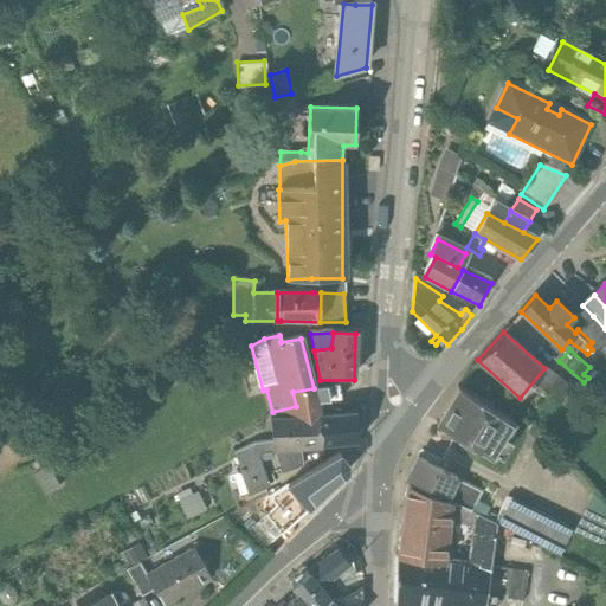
[(559,361),(537,387),(559,405),(577,384),(581,386),(584,382),(559,361)]
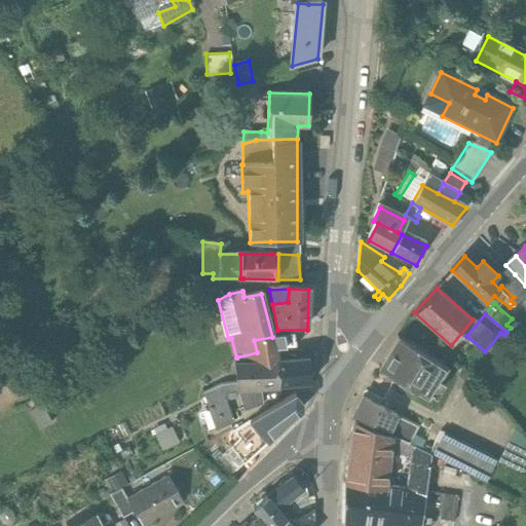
[(194,315),(181,322),(186,330),(198,323),(194,315)]
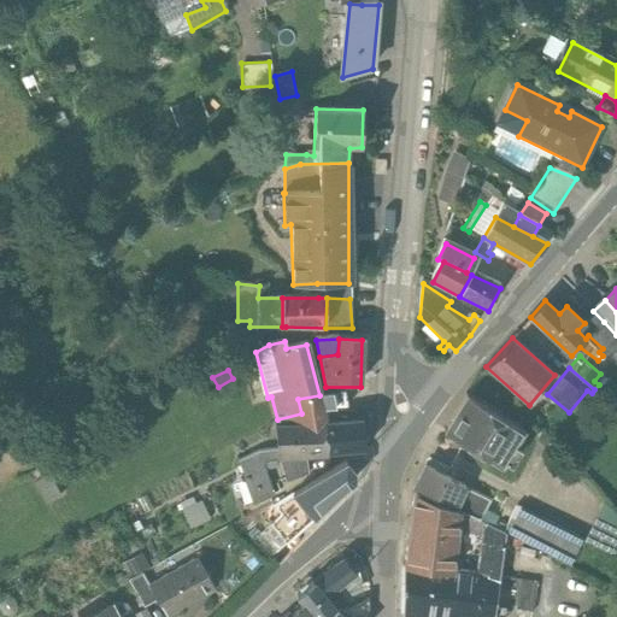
[(328,395),(329,403),(329,409),(347,409),(345,394),(328,395)]
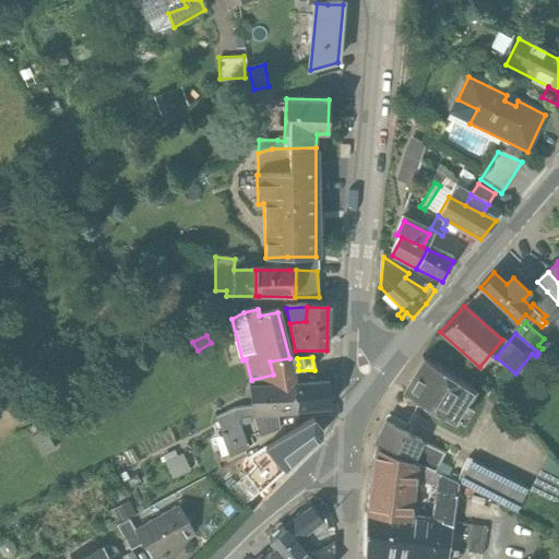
[(289,358),(270,361),(273,375),(274,387),(295,384),(292,365),(298,365),(297,358),(289,358)]
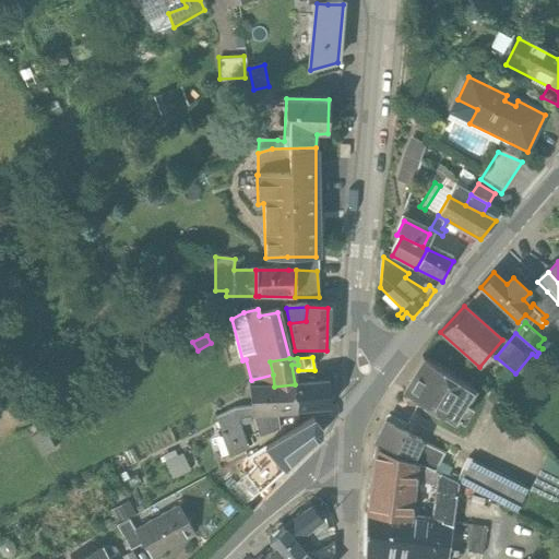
[(476,391),(424,358),(403,392),(421,404),(421,403),(436,412),(435,412),(455,425),(476,391)]
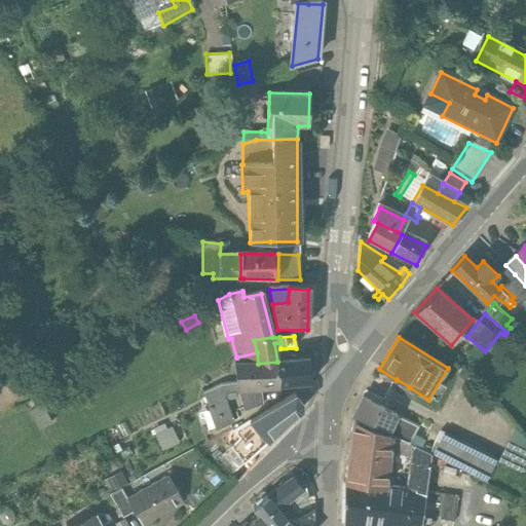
[(309,359),(278,362),(279,388),(311,385),(309,359)]
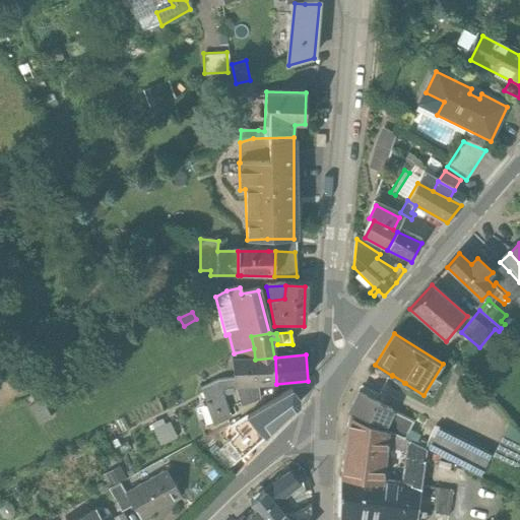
[(274,358),(255,360),(258,386),(276,384),(275,358),(274,358)]
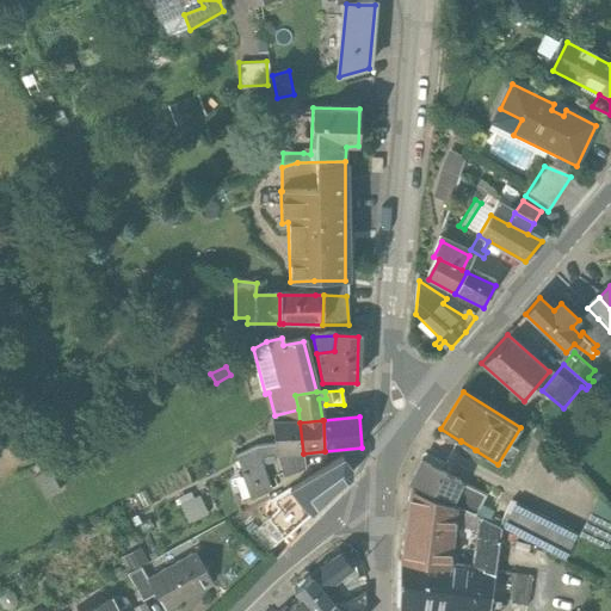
[(300,423),(273,424),(276,456),(303,454),(300,423)]
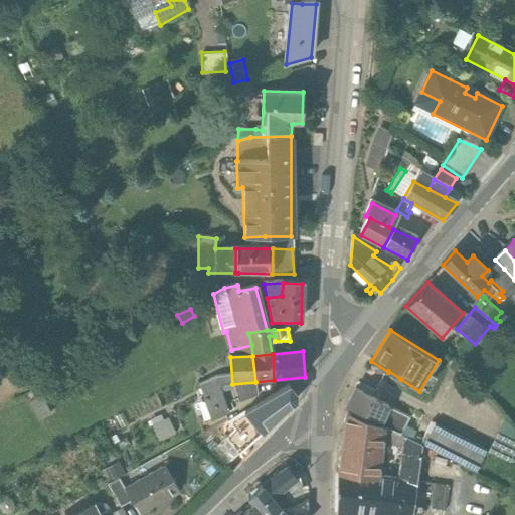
[(255,382),(232,384),(235,406),(258,397),(255,382)]
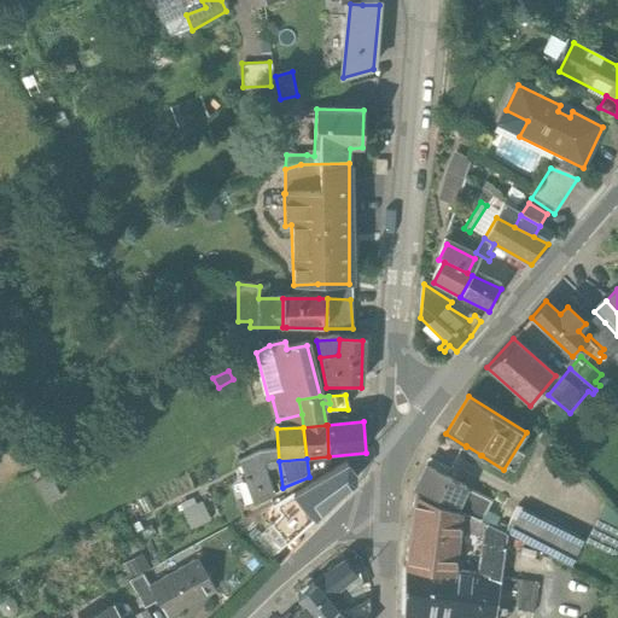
[(347,466),(292,496),(302,508),(308,514),(304,517),(310,524),(354,483),(353,474),(347,466)]
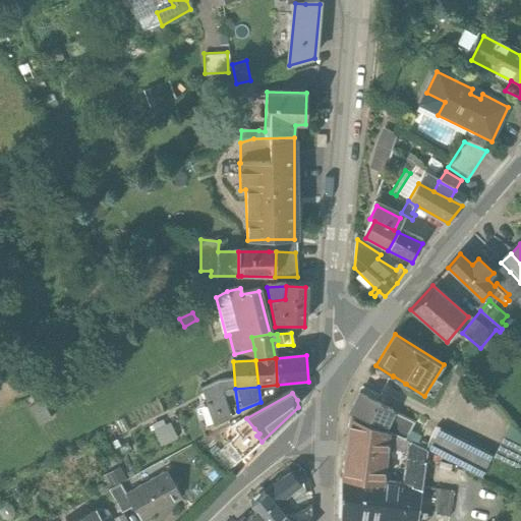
[(393,412),(374,404),(378,397),(368,394),(366,399),(357,395),(349,416),(388,431),(387,436),(409,446),(415,448),(419,437),(410,432),(413,423),(392,414),(393,412)]
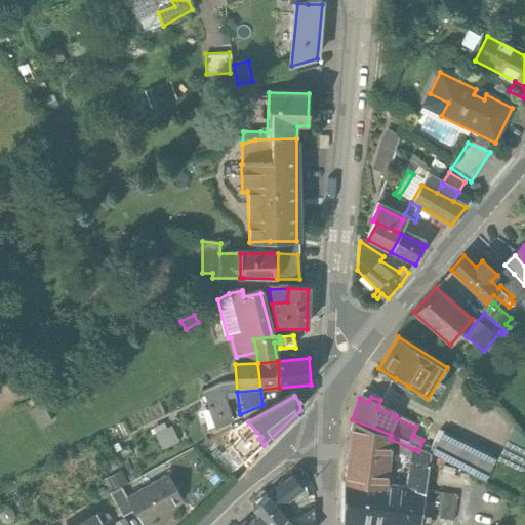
[(40,405),(29,411),(39,429),(50,421),(40,405)]
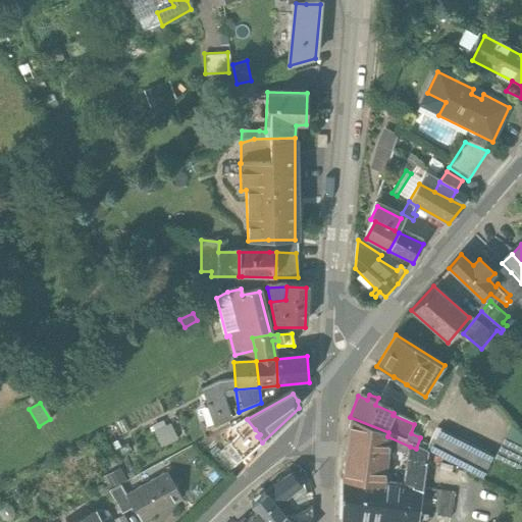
[(247,419),(231,428),(241,440),(255,429),(247,419)]
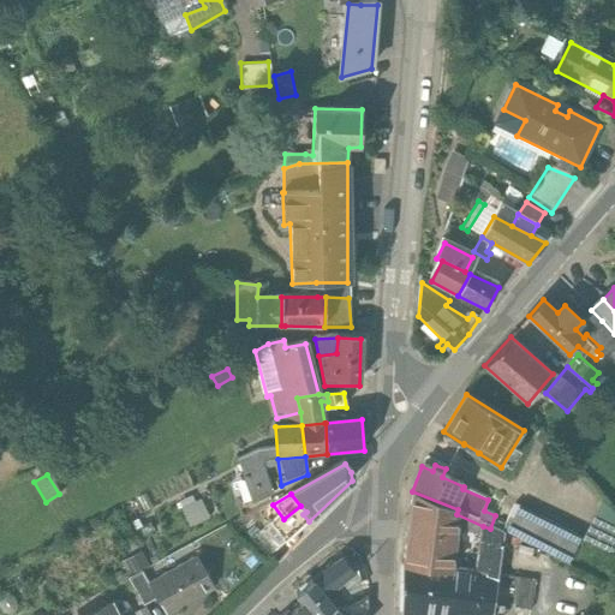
[(457,514),(412,494),(404,567),(449,573),(451,571),(457,531),(482,538),(483,526),(457,514)]
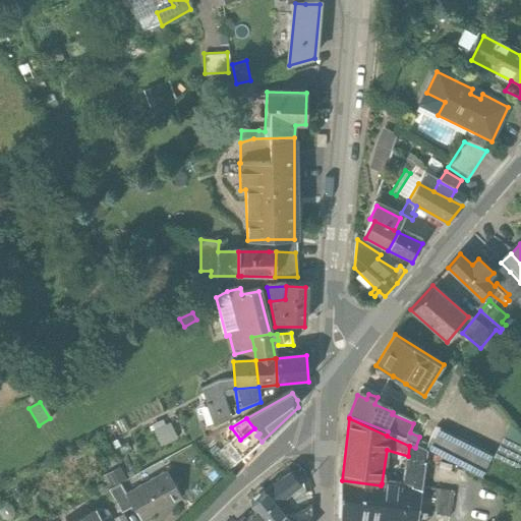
[(171,423),(154,431),(161,446),(177,438),(171,423)]
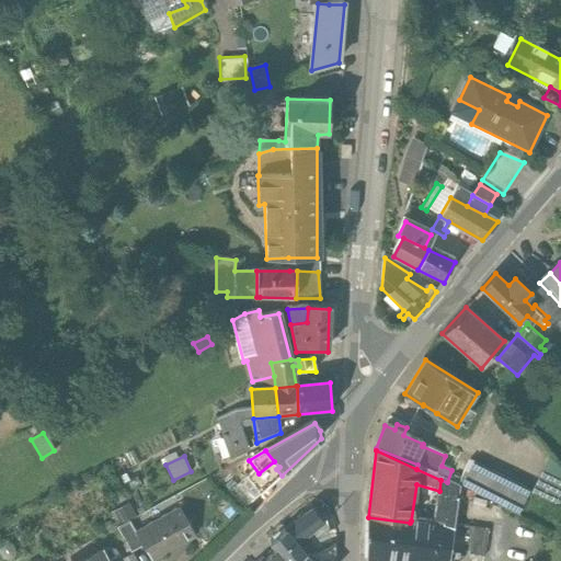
[(529,490),(468,461),(457,487),(485,501),(518,515),(529,490)]
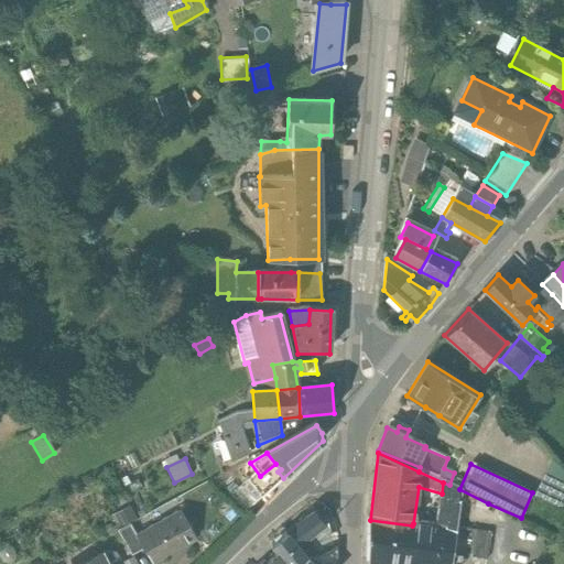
[(126,477),(119,480),(122,487),(129,484),(126,477)]
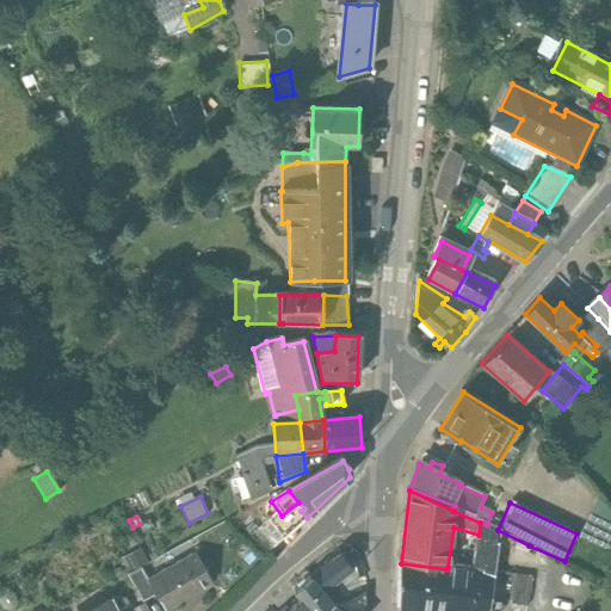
[(149,519),(140,524),(143,532),(153,528),(149,519)]
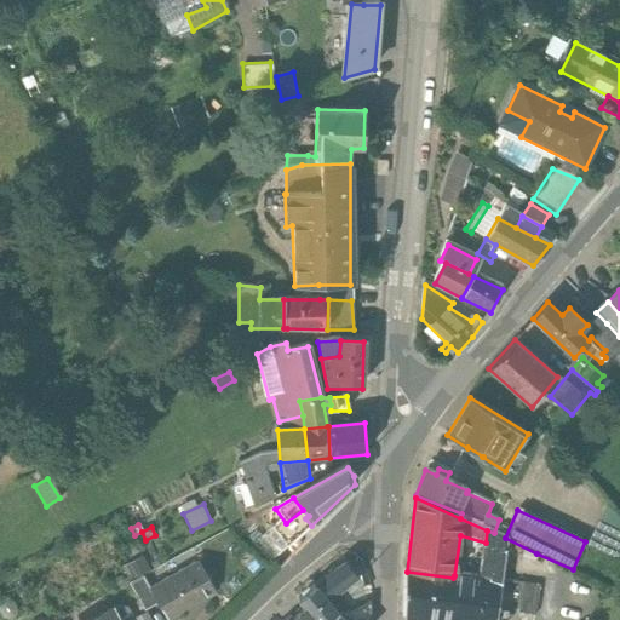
[(254,544),(271,561),(287,546),(270,529),(254,544)]
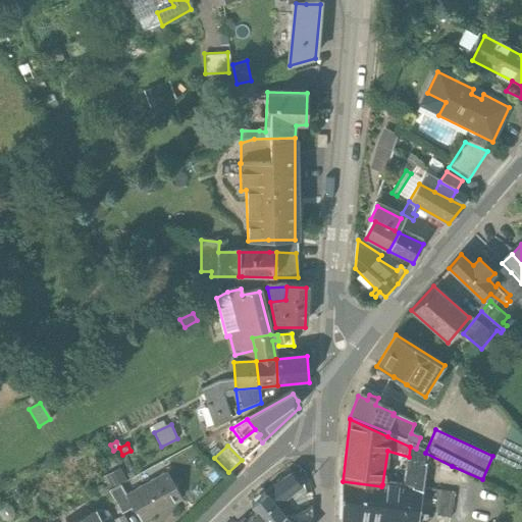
[(416,449),(410,447),(409,457),(404,487),(422,490),(426,466),(449,472),(452,466),(425,453),(416,449)]
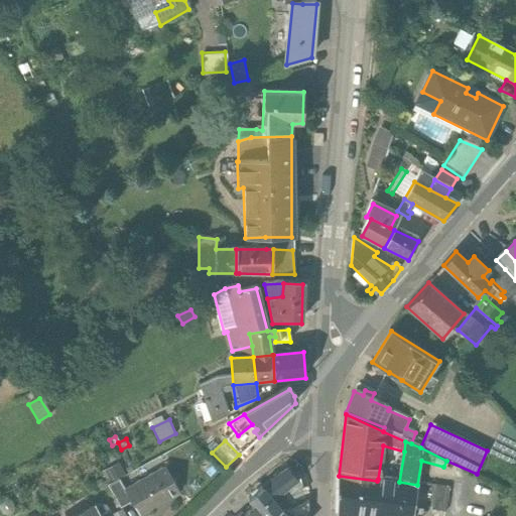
[(212,468),(204,461),(198,469),(207,475),(212,468)]
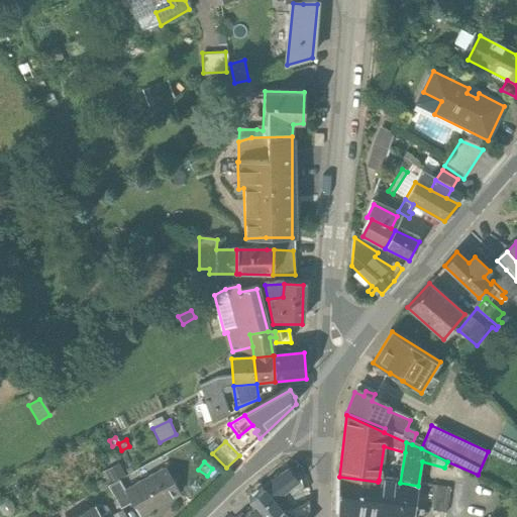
[(118,464),(101,473),(108,486),(119,480),(125,477),(118,464)]
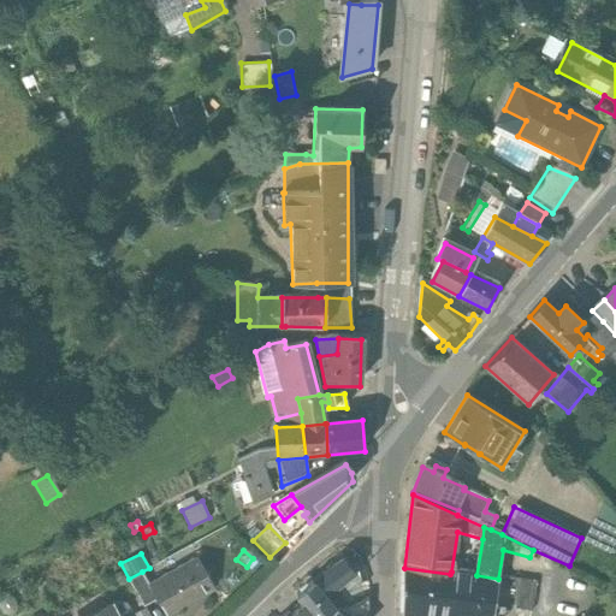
[(164,614),(213,586),(197,558),(149,585),(149,586),(155,598),(164,614)]
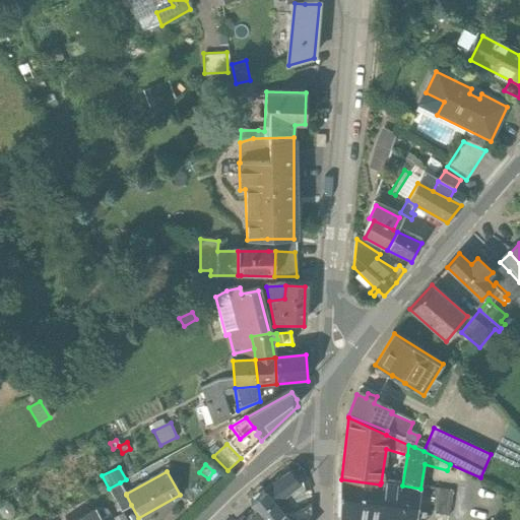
[(288,473),(265,493),(275,505),(281,501),(285,504),(288,508),(302,502),(299,484),(288,473)]
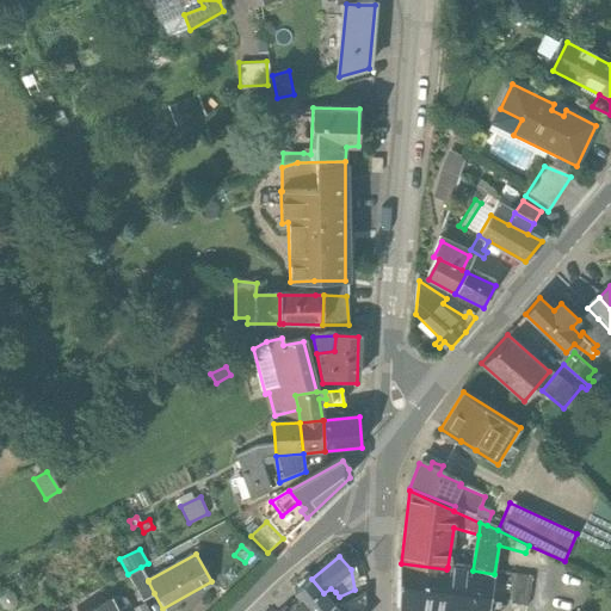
[(473,571),(448,567),(446,569),(401,563),(401,610),(413,610),(489,610),(494,574),(473,571)]
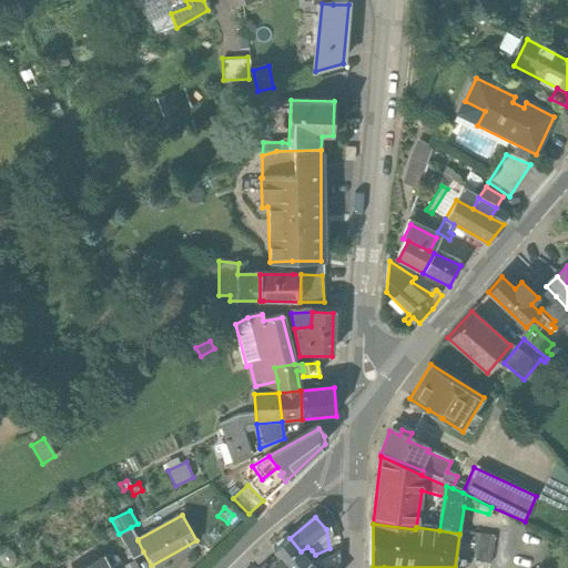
[(132,558),(143,551),(138,540),(138,539),(131,527),(119,534),(132,558)]
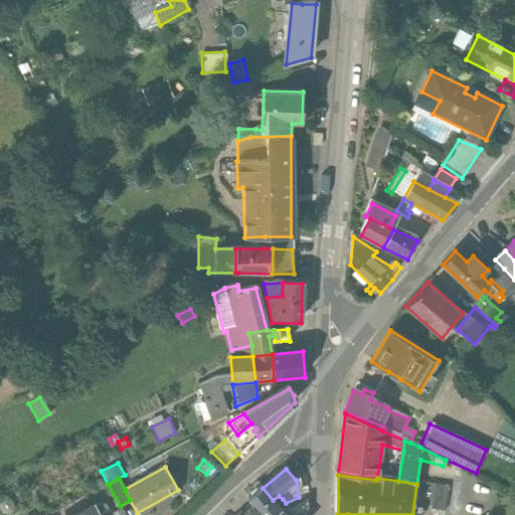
[(448,489),(433,487),(428,510),(445,513),(448,489)]
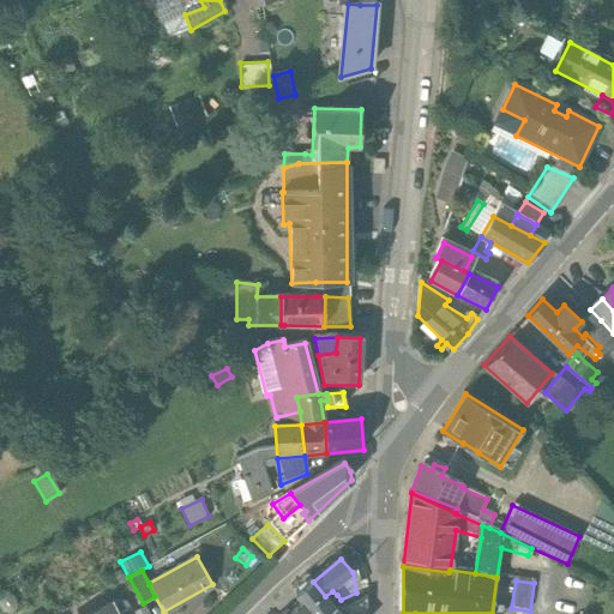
[(325,596),(313,582),(298,595),(305,605),(312,613),(326,613),(335,608),(325,596)]
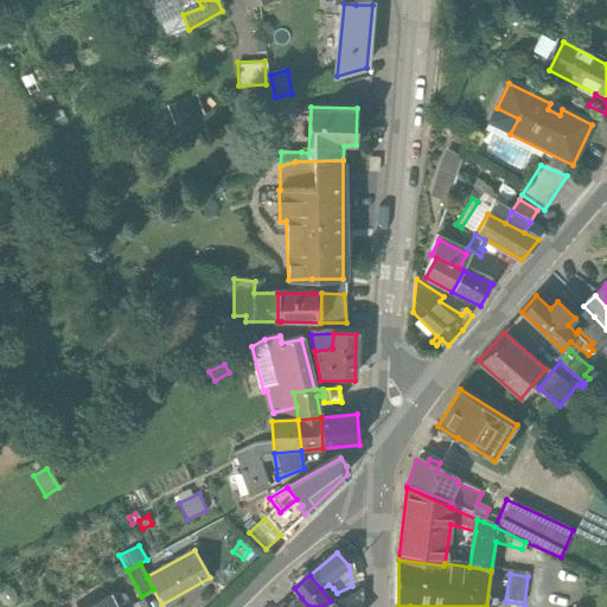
[(115,606),(108,594),(85,606),(131,606),(128,600),(116,606),(115,606)]
